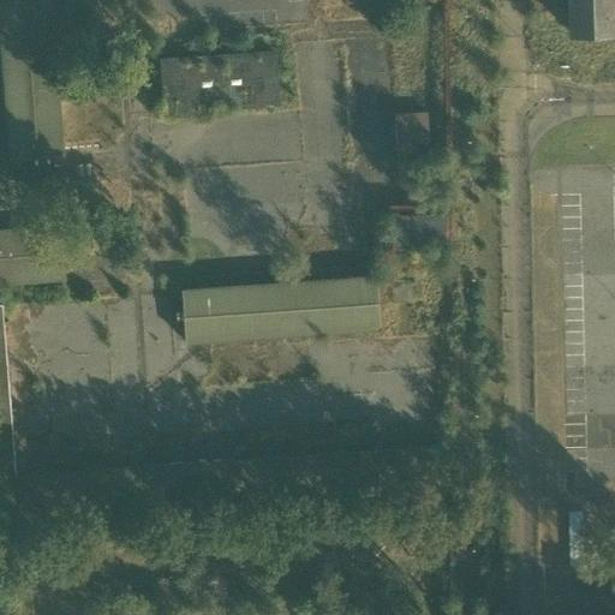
[(48,0),(0,0),(0,36),(9,157),(22,157),(23,181),(59,179),(58,165),(52,166),(51,155),(59,154),(48,0)]
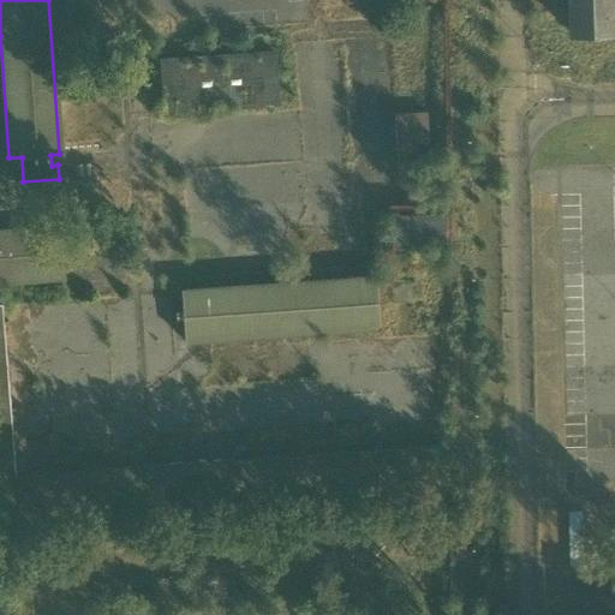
[(614,0),(572,0),(573,35),(614,34),(614,0)]
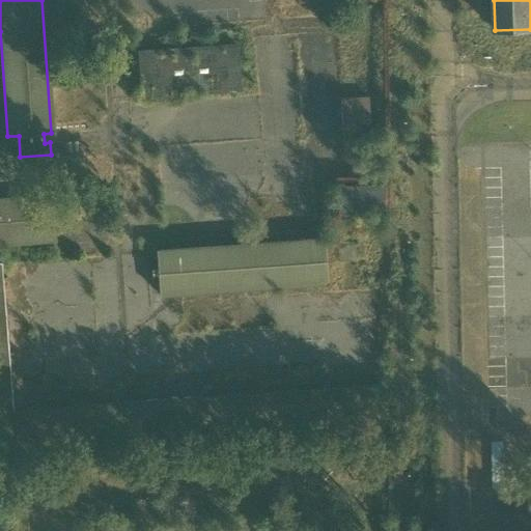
[(236,46),(137,53),(139,96),(240,90),(236,46)]
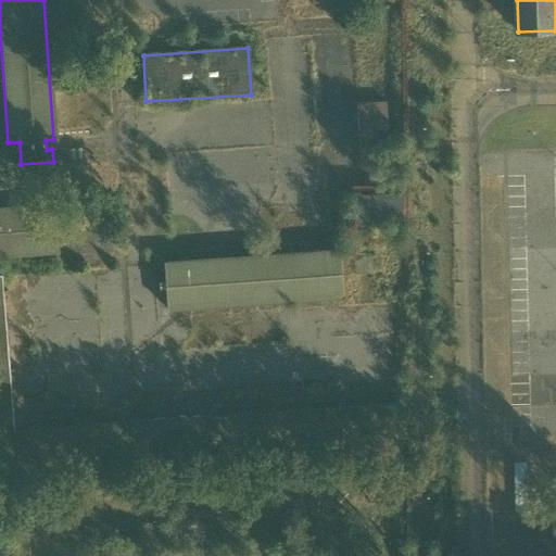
[(384,102),(356,104),(357,131),(386,130),(384,102)]
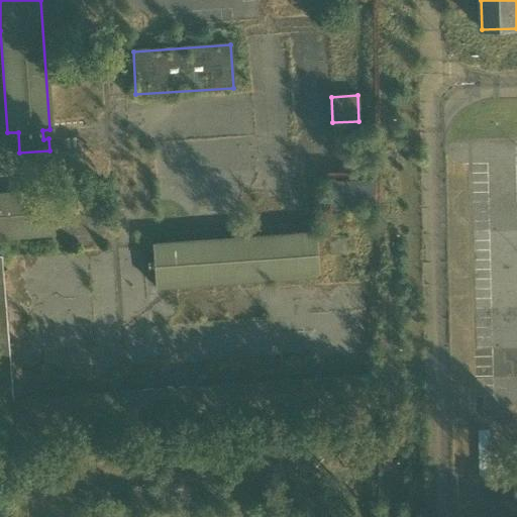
[(354,126),(333,127),(334,139),(355,137),(354,126)]
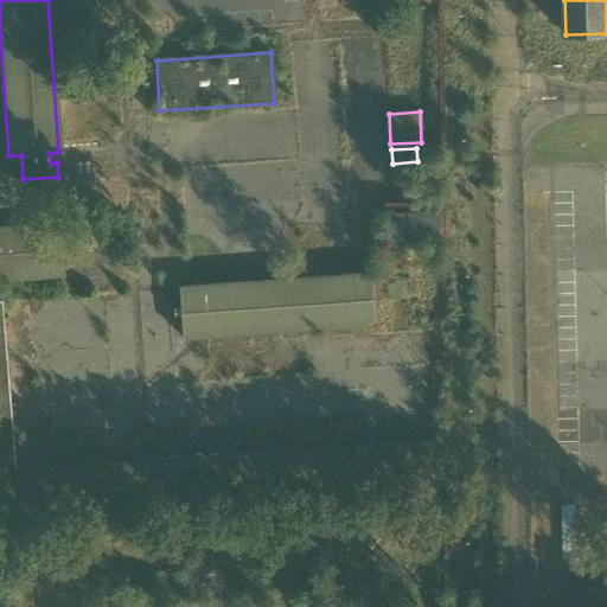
[(436,213),(384,215),(384,243),(438,242),(436,213)]
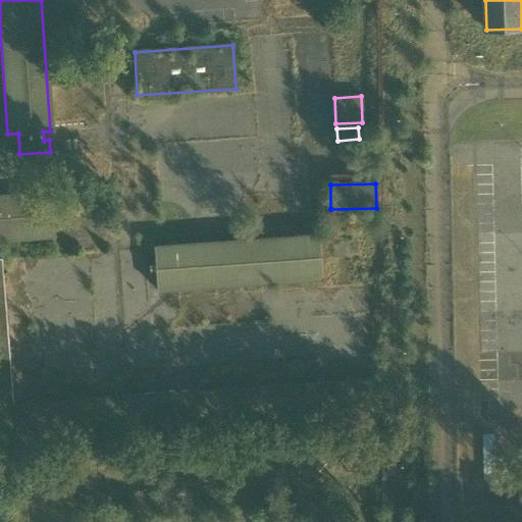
[(50,193),(0,196),(0,240),(53,236),(51,205),(50,199),(50,193)]
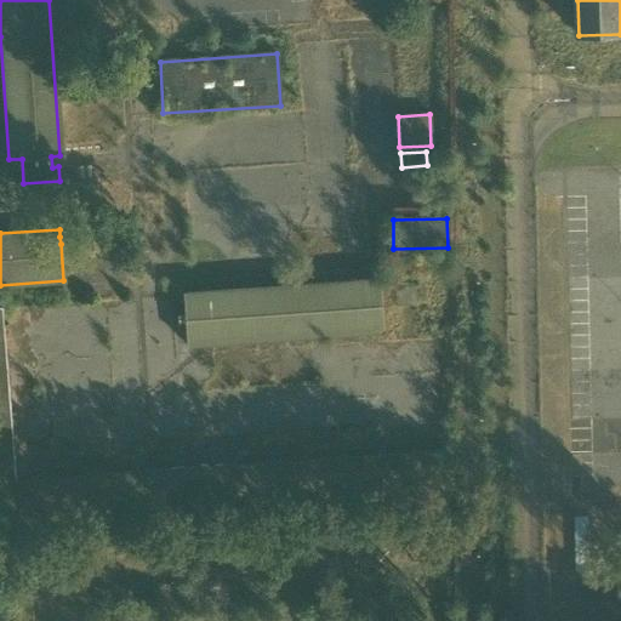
[(379,280),(182,295),(186,346),(382,331),(379,280)]
